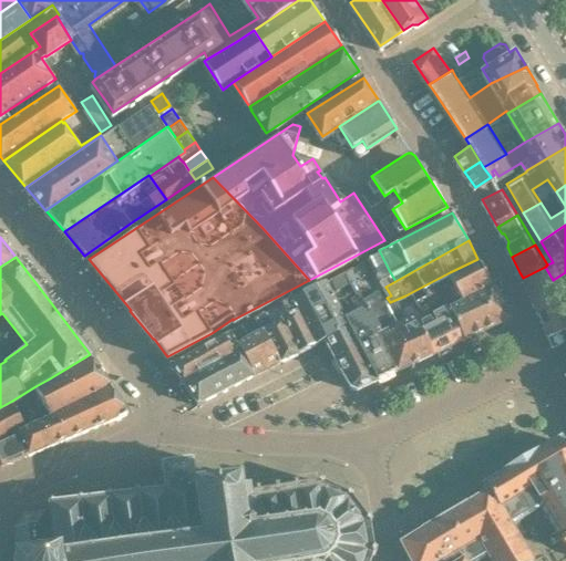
[(493,286),(477,259),(450,272),(465,299),(474,294),(493,286)]
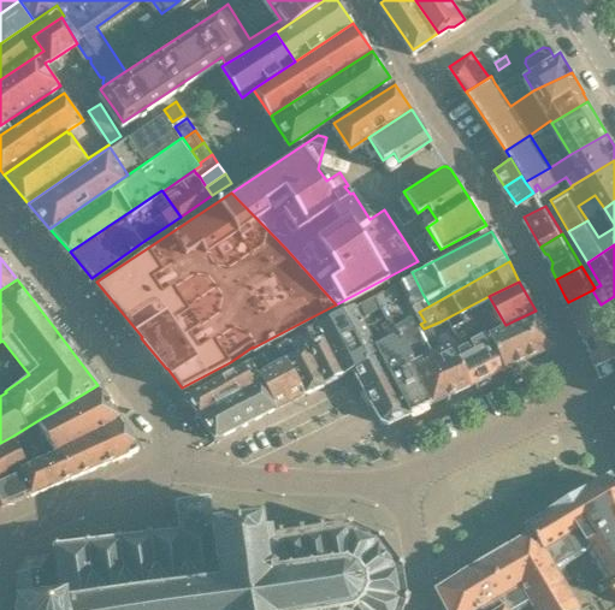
[(592,290),(568,302),(580,329),(607,315),(601,305),(592,290)]
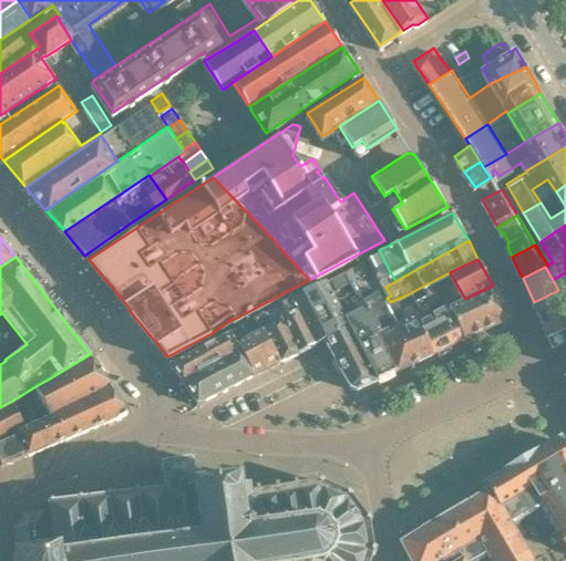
[(450,272),(424,286),(428,292),(417,298),(422,308),(413,311),(418,322),(452,305),(466,335),(471,333),(456,303),(465,299),(450,272)]
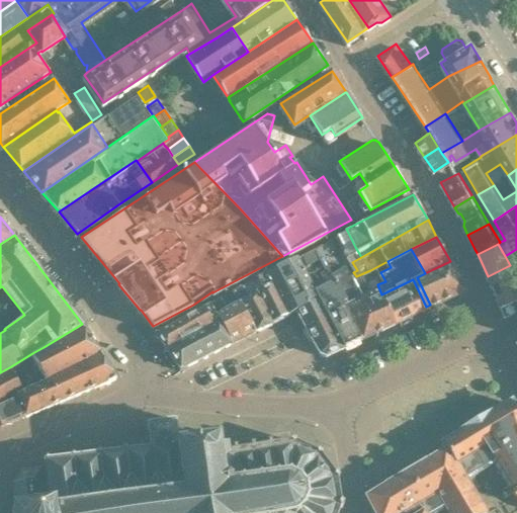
[(297,255),(266,270),(288,313),(297,308),(295,305),(305,300),(294,278),(307,272),(297,255)]
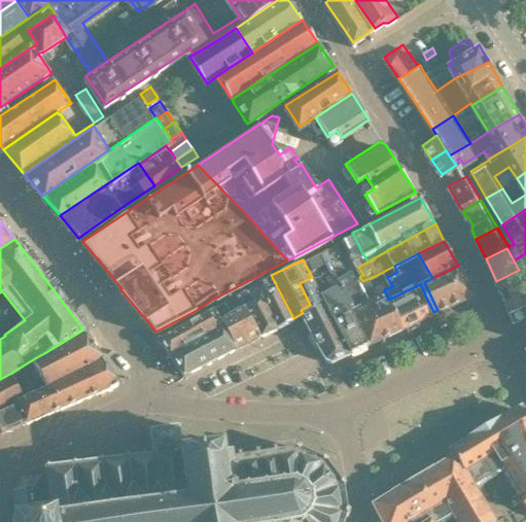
[(441,274),(432,278),(424,282),(437,310),(455,302),(474,293),(458,266),(441,274)]
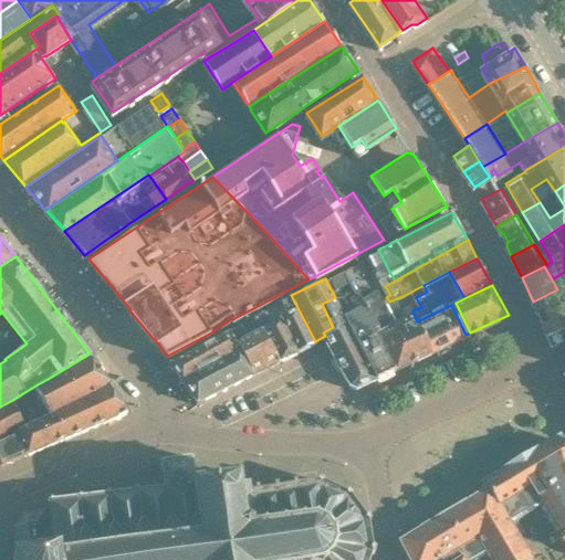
[(389,302),(386,297),(385,297),(379,287),(362,295),(366,305),(378,330),(394,323),(396,321),(389,302)]
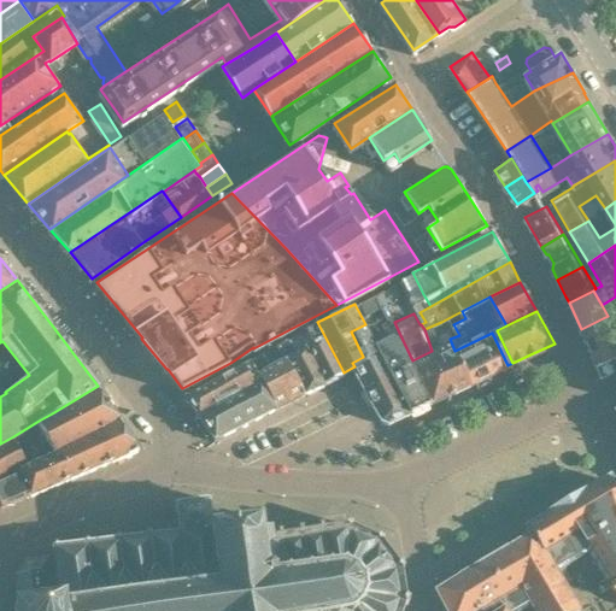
[(615,330),(608,316),(581,329),(602,375),(615,368),(615,330)]
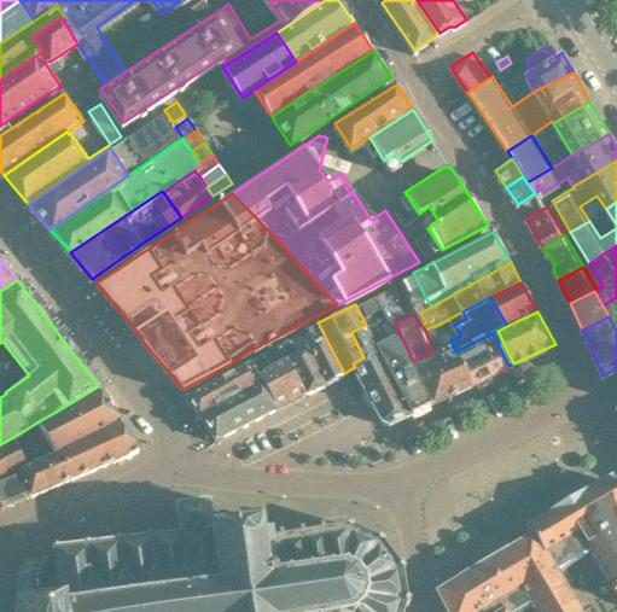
[(308,327),(316,342),(307,347),(326,383),(344,373),(318,322),(308,327)]
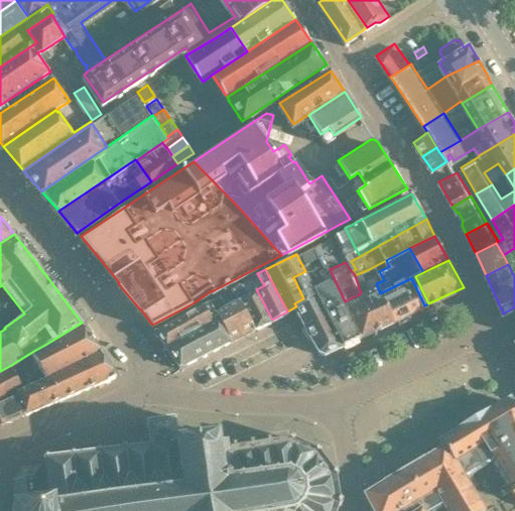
[(313,288),(305,271),(293,277),(303,298),(294,303),(296,306),(304,324),(303,326),(308,336),(311,336),(319,350),(326,353),(343,344),(325,306),(330,304),(319,285),(313,288)]
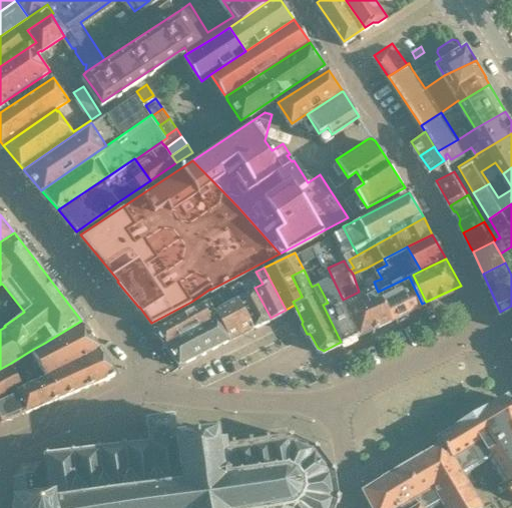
[(366,286),(360,271),(353,274),(359,292),(357,293),(376,326),(392,319),(378,292),(374,282),(366,286)]
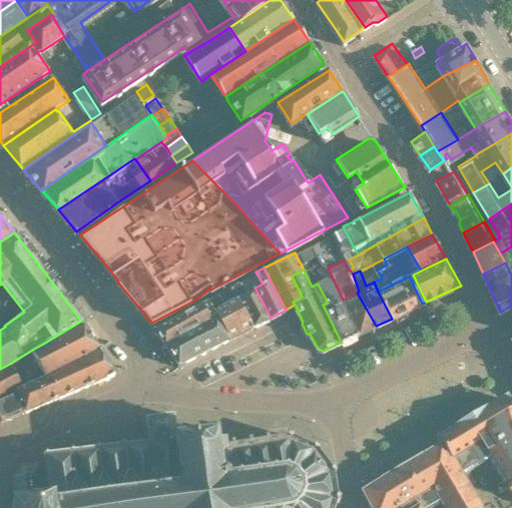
[(254,288),(248,277),(229,286),(237,300),(251,326),(271,318),(254,288)]
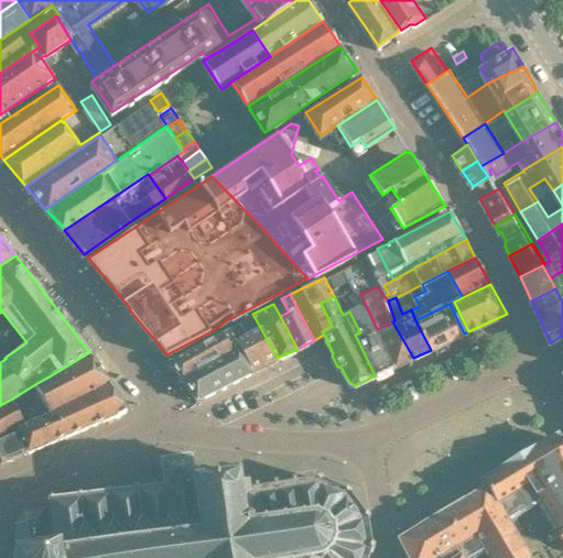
[(365,304),(349,312),(360,332),(355,335),(375,375),(393,367),(377,329),(365,304)]
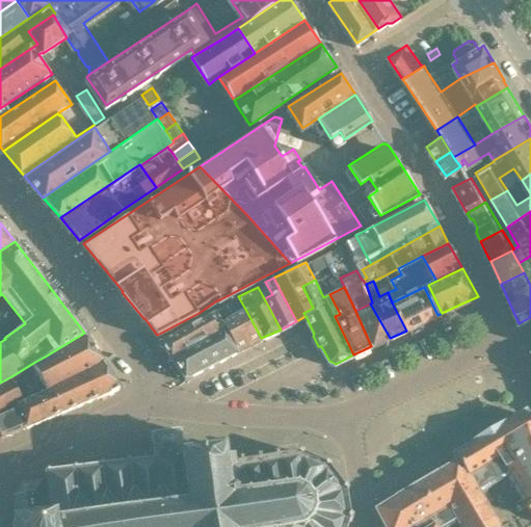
[(406,331),(437,315),(424,287),(392,302),(406,331)]
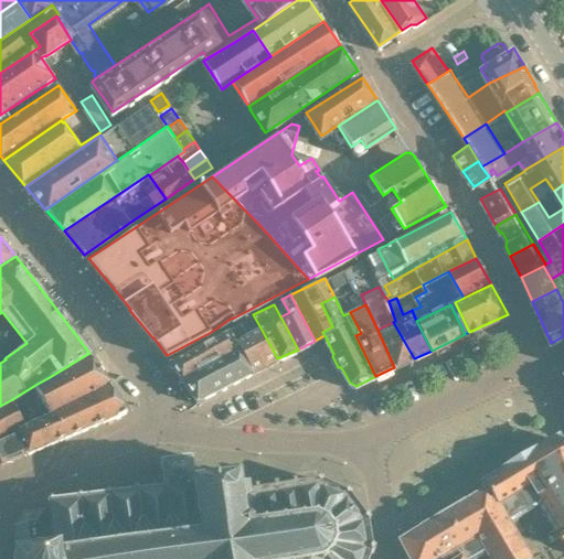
[(393,322),(378,330),(394,367),(414,358),(393,322)]
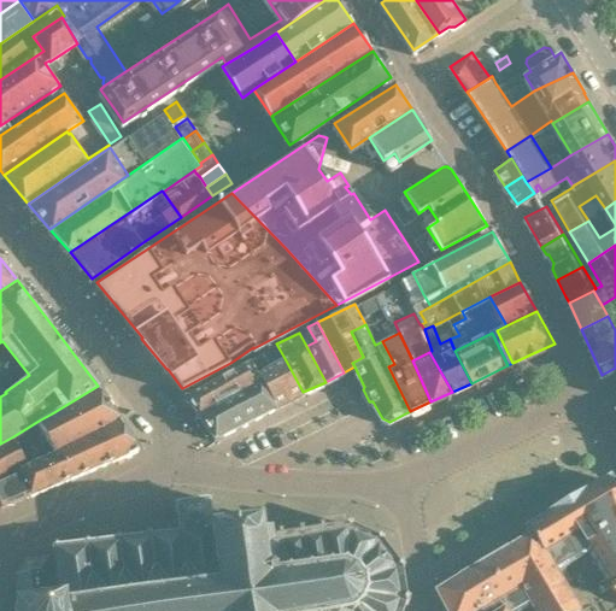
[(303,392),(286,360),(259,375),(260,379),(275,406),(303,392)]
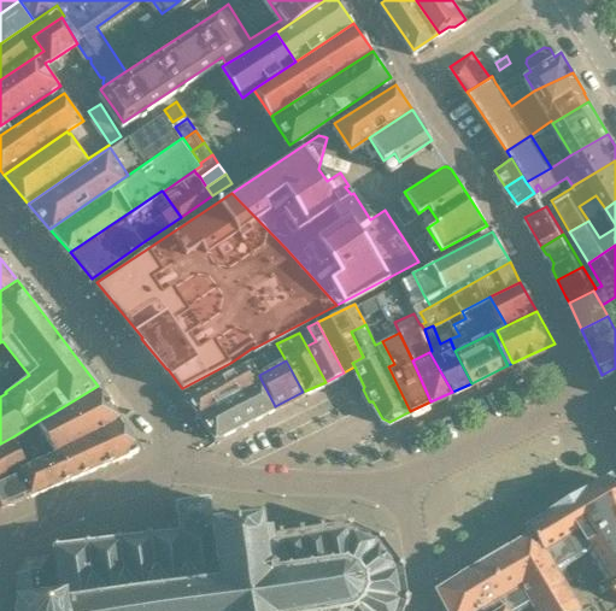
[(254,381),(244,362),(186,394),(199,411),(254,381)]
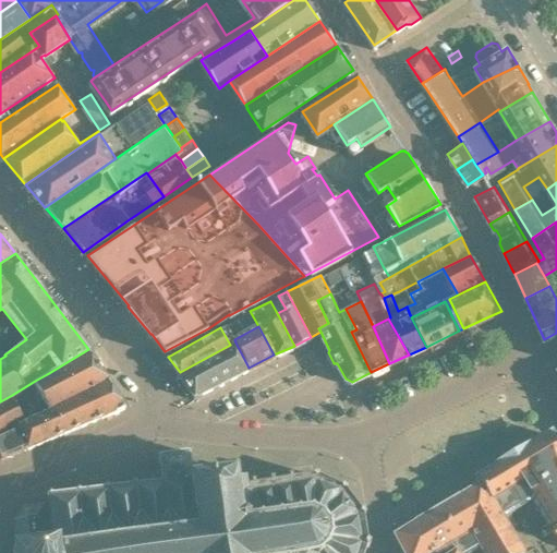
[(235,343),(230,345),(180,372),(196,395),(249,368),(235,343)]
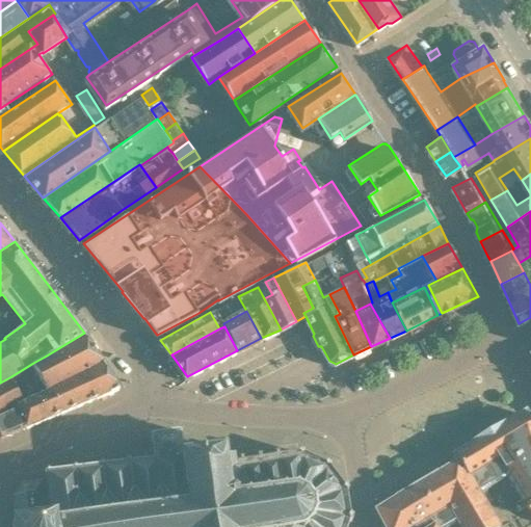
[(84,333),(45,357),(33,363),(49,389),(63,380),(103,362),(84,333)]
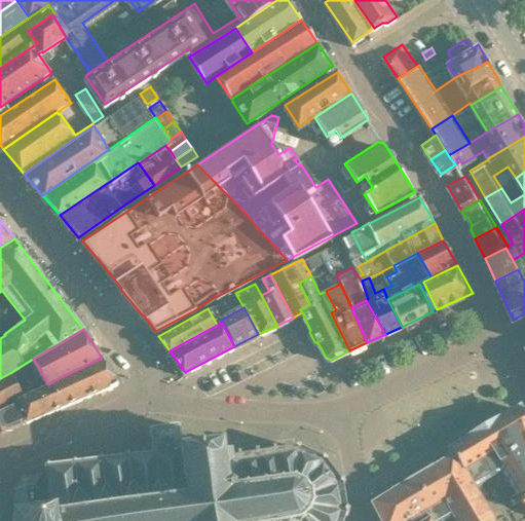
[(102,358),(63,376),(72,401),(118,381),(102,358)]
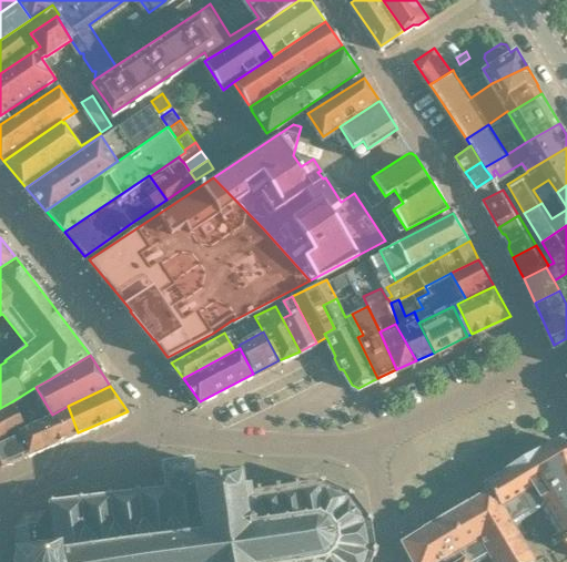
[(27,427),(12,401),(0,408),(0,465),(2,463),(0,460),(0,438),(17,431),(27,427)]
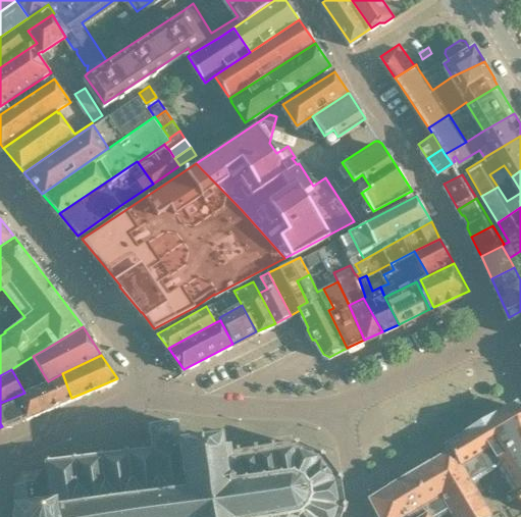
[(24,393),(15,397),(27,417),(71,398),(62,373),(48,381),(24,393)]
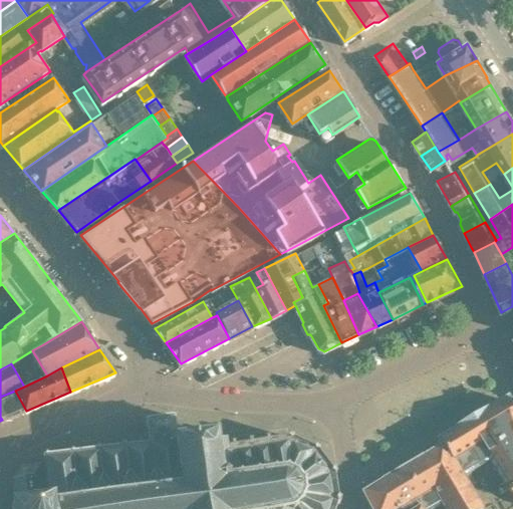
[(26,411),(15,391),(0,397),(0,417),(2,420),(26,411)]
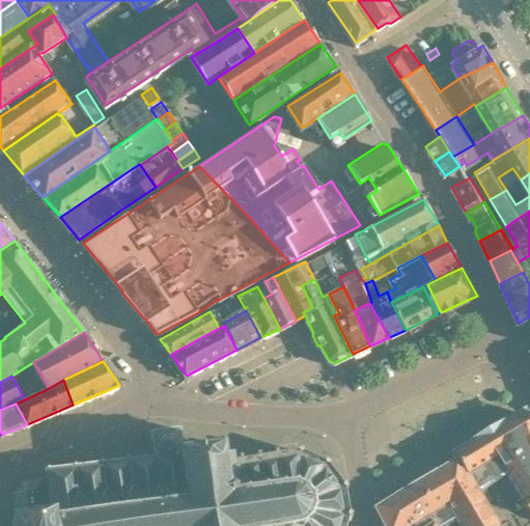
[(397,494),(377,506),(386,525),(439,525),(455,518),(459,525),(499,525),(501,525),(480,488),(506,471),(528,506),(529,506),(529,417),(525,410),(505,421),(504,419),(472,439),(473,440),(453,452),(457,459),(437,471),(437,470),(397,494)]
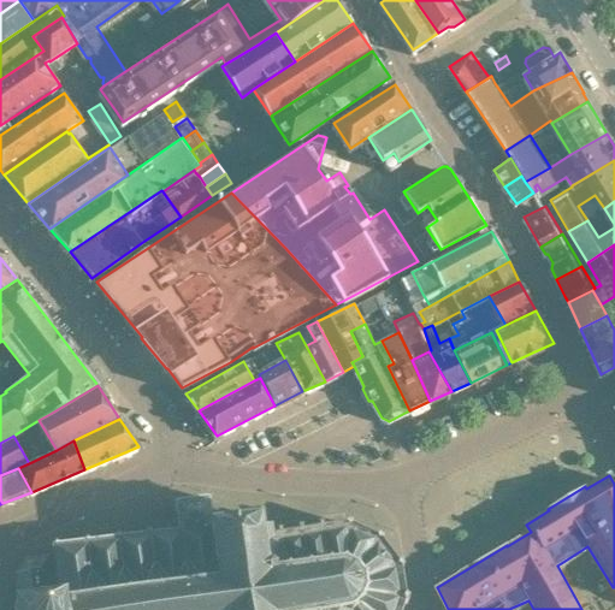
[(210,493),(207,497),(178,502),(173,498),(172,501),(175,503),(178,529),(152,532),(152,527),(147,527),(148,533),(120,537),(120,531),(116,532),(117,537),(89,540),(89,536),(84,536),(86,540),(59,544),(58,539),(54,539),(54,545),(52,545),(52,550),(28,554),(16,569),(21,608),(61,603),(61,609),(400,609),(403,602),(408,599),(407,598),(408,596),(404,592),(401,568),(403,564),(402,563),(402,560),(397,560),(382,540),(383,536),(380,534),(379,533),(376,534),(353,525),(352,520),(349,520),(347,519),(344,522),(323,526),(323,522),(318,522),(319,526),(302,528),(302,525),(297,526),(299,529),(282,532),(282,528),(277,528),(277,532),(271,533),(270,525),(259,526),(258,522),(261,516),(258,514),(254,520),(212,525),(210,499),(212,496),(210,493)]
